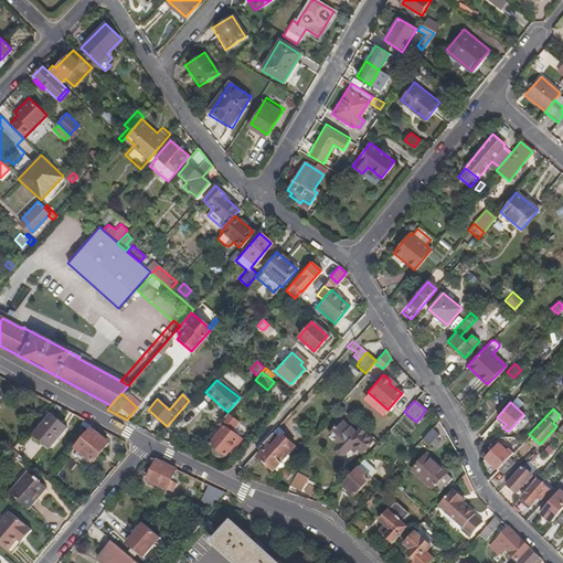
[(48,447),(65,426),(49,412),(31,433),(48,447)]
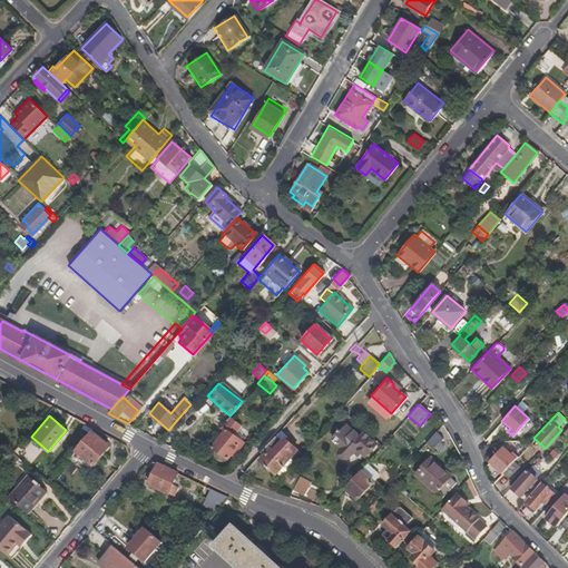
[(219,427),(223,429),(209,446),(226,458),(229,453),(233,456),(238,448),(235,446),(241,440),(233,433),(240,424),(228,415),(227,418),(219,427)]
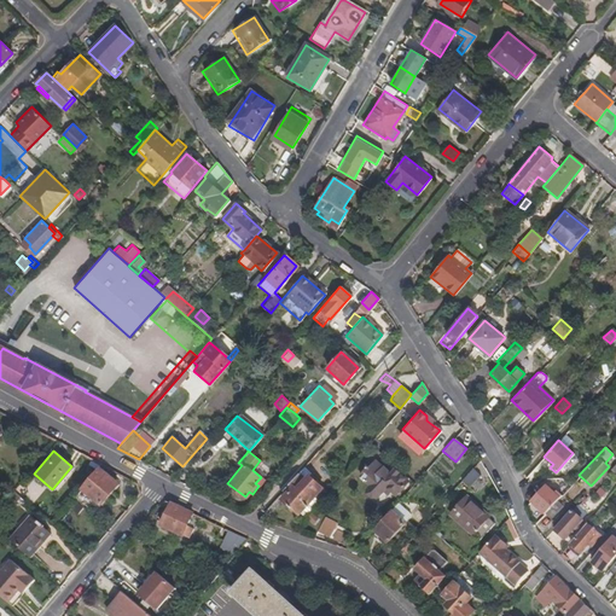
[(94,468),(99,462),(92,458),(87,464),(94,468)]
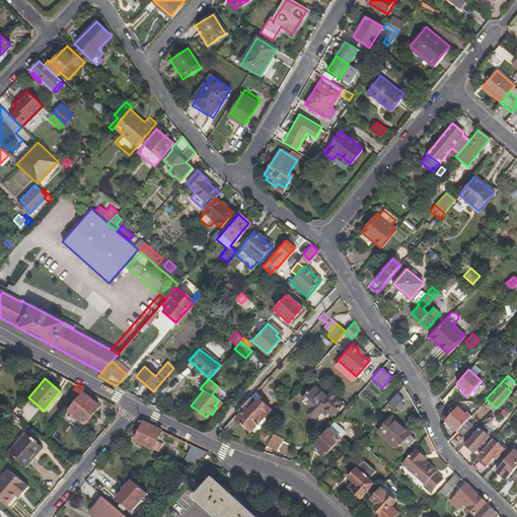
[(323,409),(331,416),(342,403),(330,393),(327,397),(319,390),(318,390),(313,386),(310,390),(309,390),(301,400),(308,407),(306,410),(316,418),(323,409)]
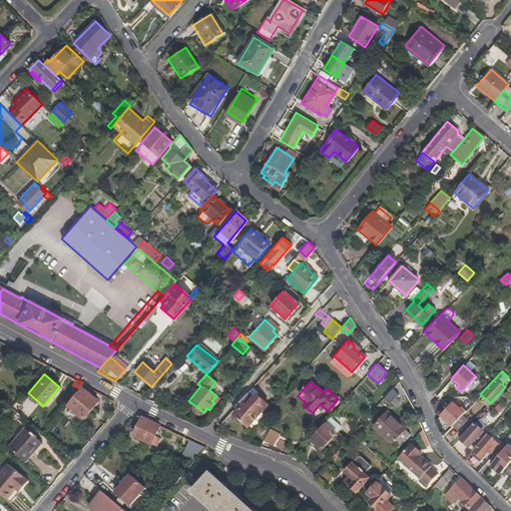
[(81,387),(60,412),(73,422),(78,416),(82,419),(97,401),(81,387)]
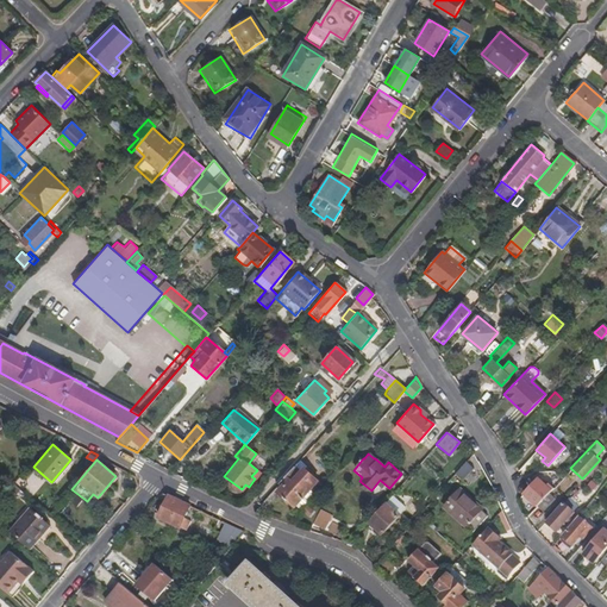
[(294,464),(277,483),(281,486),(276,489),(294,505),(295,505),(299,508),(312,494),(321,483),(302,467),(305,464),(299,460),(294,464)]
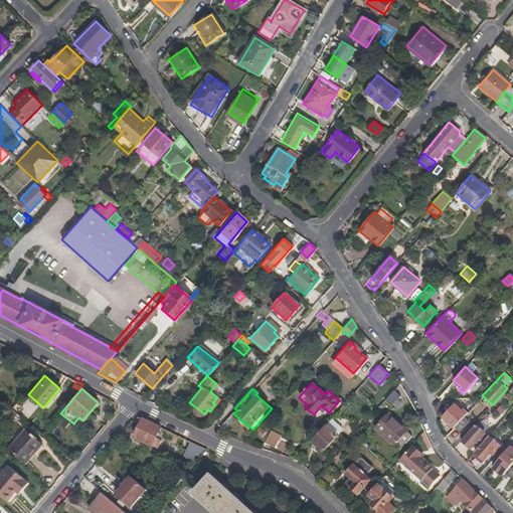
[(390,405),(400,395),(393,389),(383,400),(390,405)]
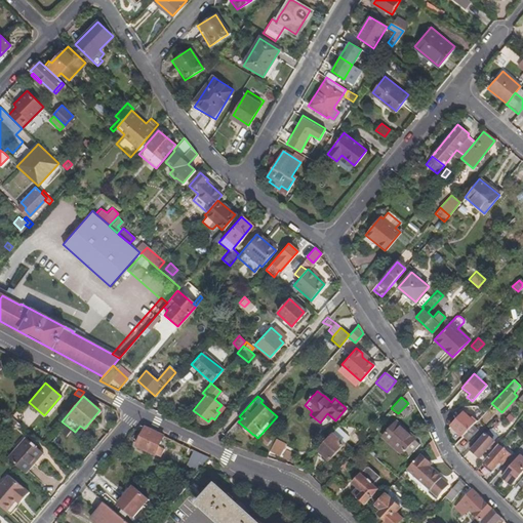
[(463,435),(475,420),(466,412),(465,413),(463,411),(456,418),(450,425),(463,435)]
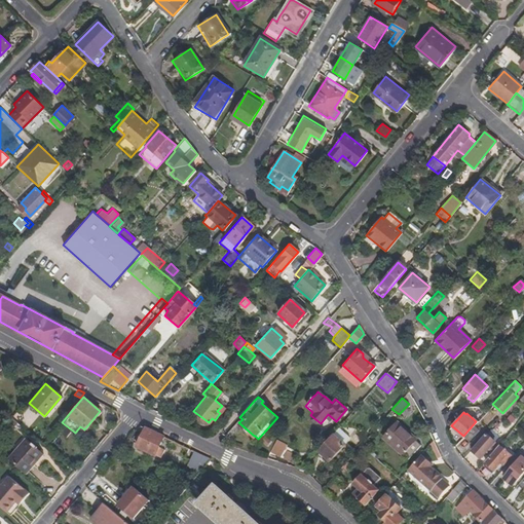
[(387,414),(373,429),(406,459),(419,444),(414,440),(414,438),(387,414)]
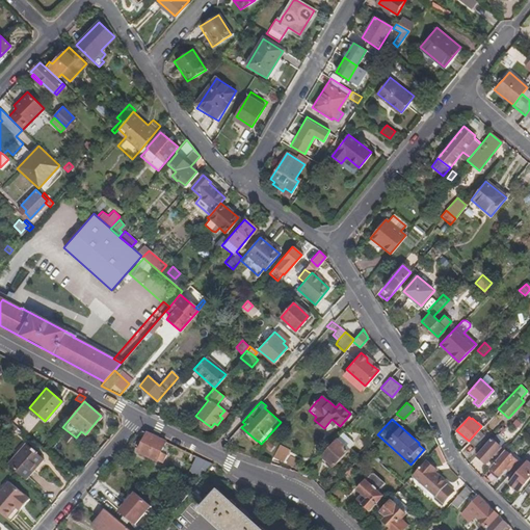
[(161,446),(164,440),(146,430),(136,449),(156,458),(161,446)]
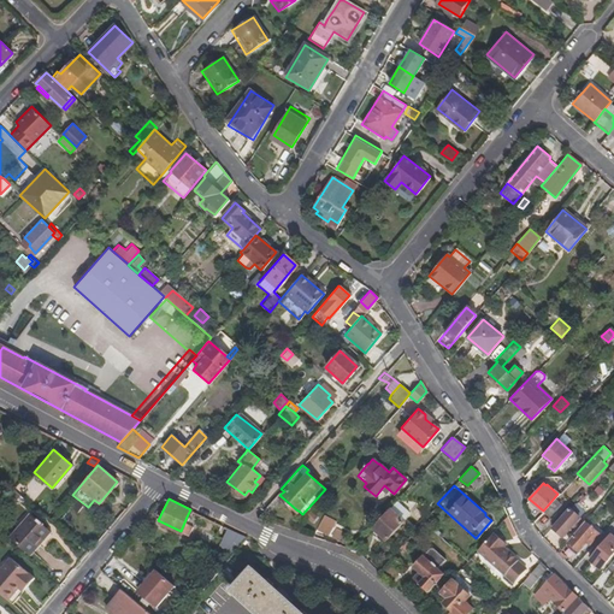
[(395,501),(371,529),(385,541),(403,520),(401,518),(407,512),(395,501)]
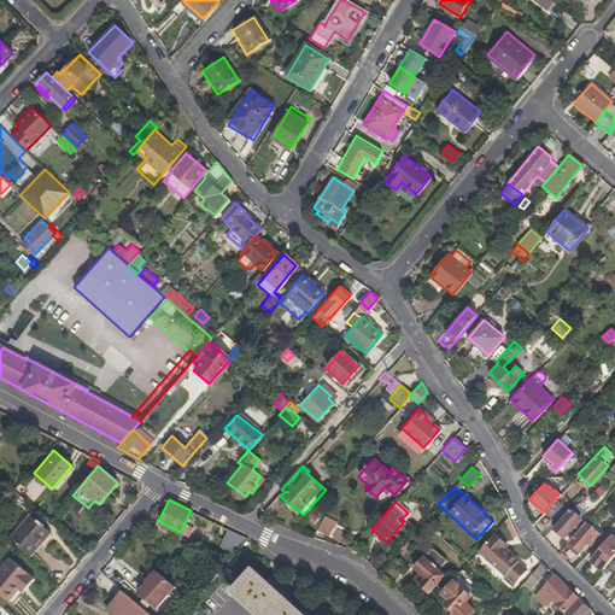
[(563,537),(580,517),(569,509),(554,528),(563,537)]
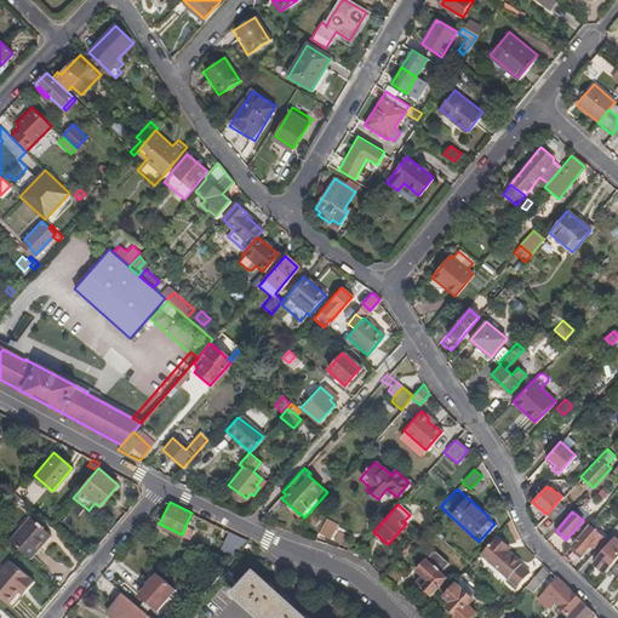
[(312,514),(307,520),(313,525),(318,519),(312,514)]
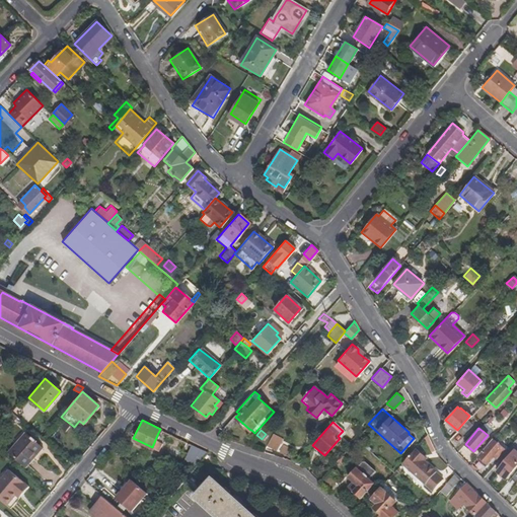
[(23,465),(41,446),(23,431),(6,451),(23,465)]
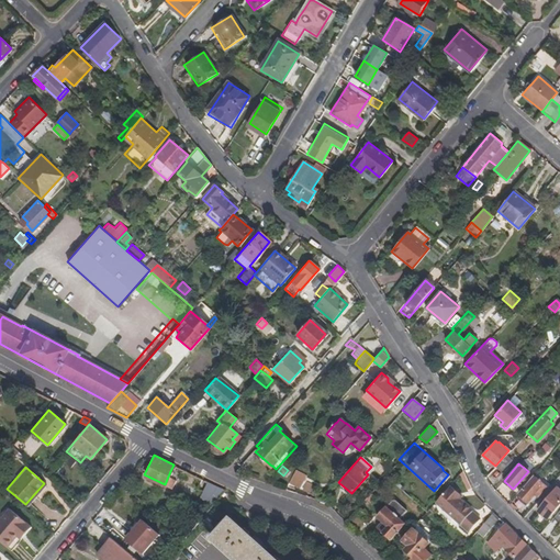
[(288,482),(299,488),(305,472),(293,468),(288,482)]
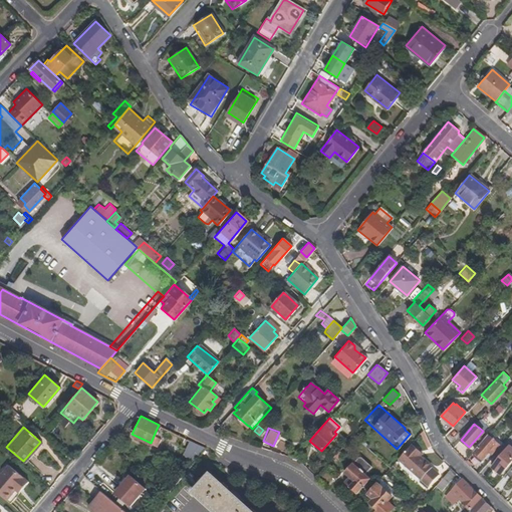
[(198,453),(205,446),(168,429),(165,435),(179,441),(177,444),(185,448),(182,453),(191,462),(196,457),(198,453)]
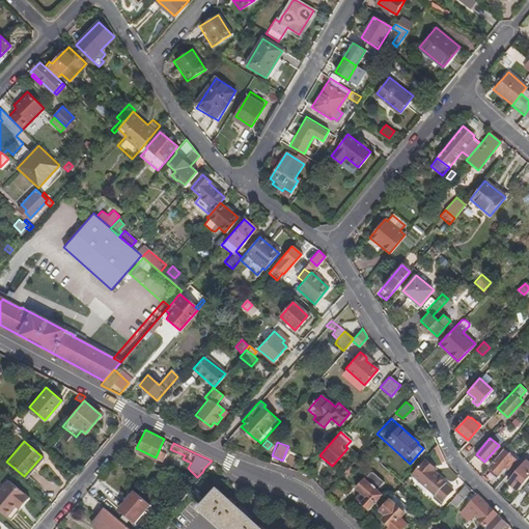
[(165,447),(161,445),(156,457),(162,462),(166,452),(163,451),(165,447)]
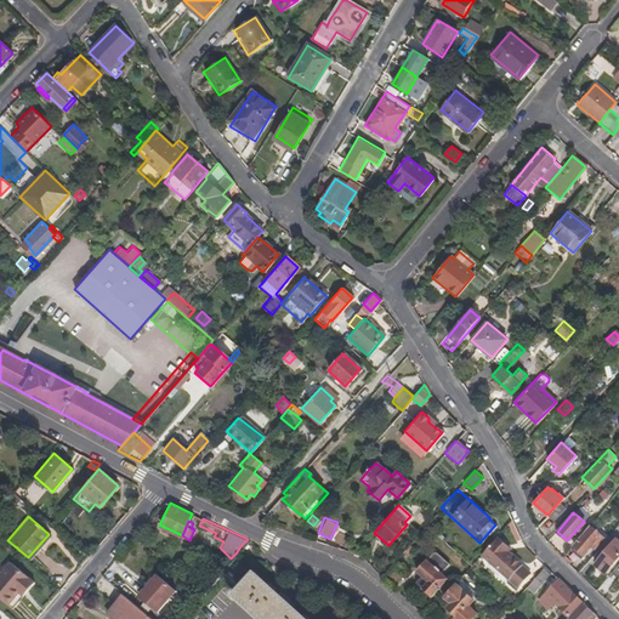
[(594,549),(603,537),(590,527),(574,546),(584,555),(590,546),(594,549)]
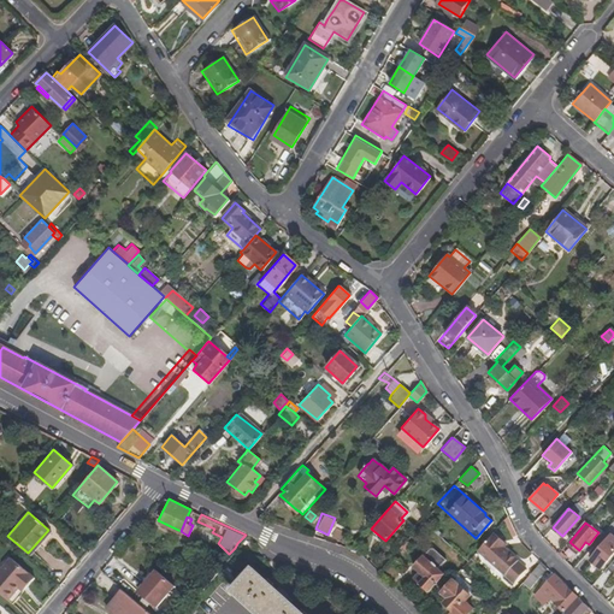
[(601,568),(613,550),(613,530),(590,559),(601,568)]
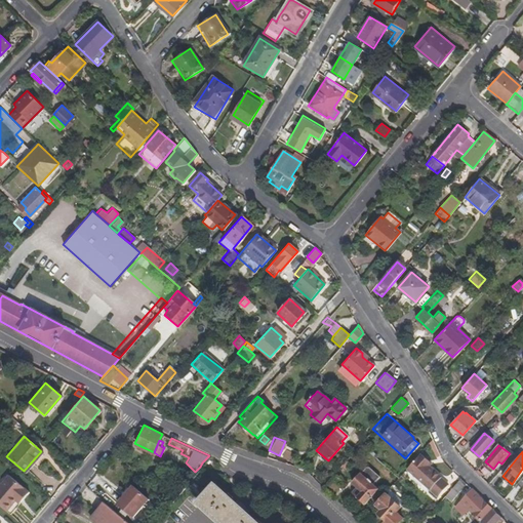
[(419,452),(405,468),(437,496),(447,485),(440,478),(441,477),(429,466),(431,463),(419,452)]
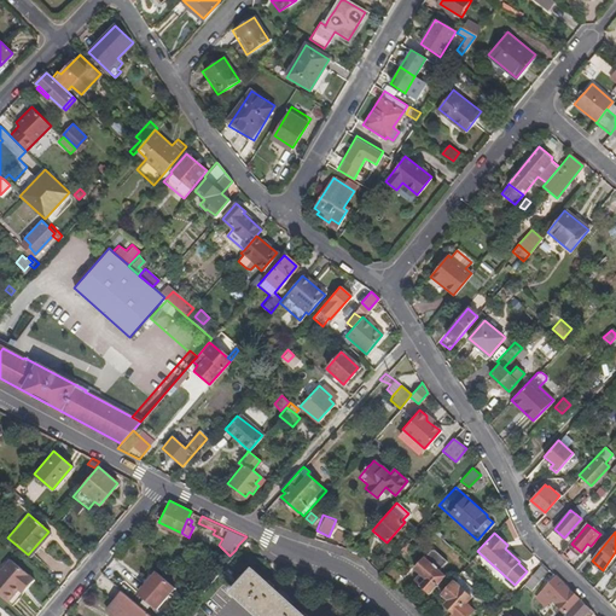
[(431,547),(414,565),(420,571),(413,579),(429,592),(445,574),(437,568),(445,559),(431,547)]
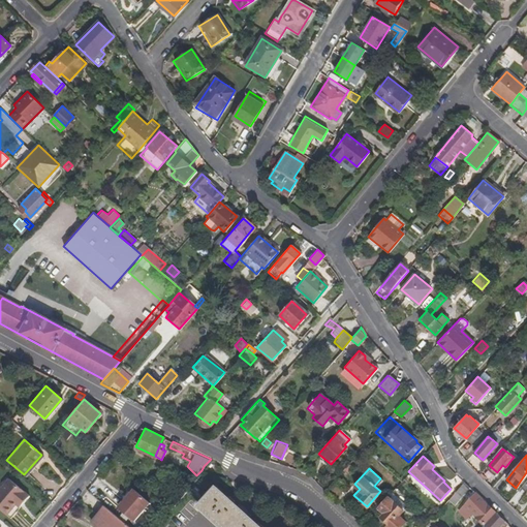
[(526,476),(518,488),(524,493),(526,489),(526,476)]
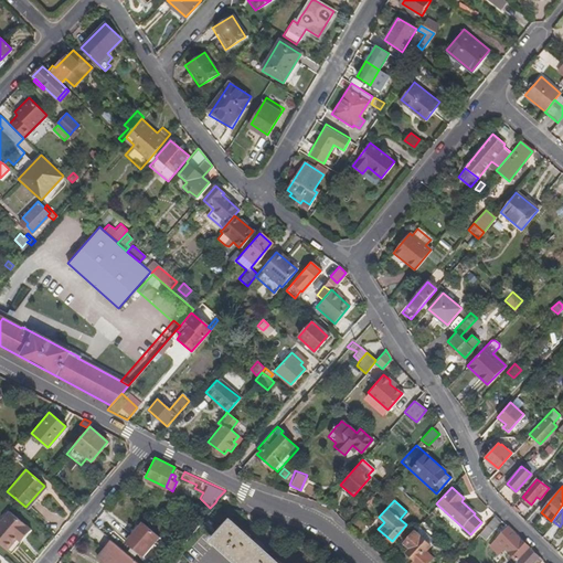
[(14,538),(19,532),(23,535),(29,528),(8,511),(0,520),(0,544),(6,549),(14,538)]
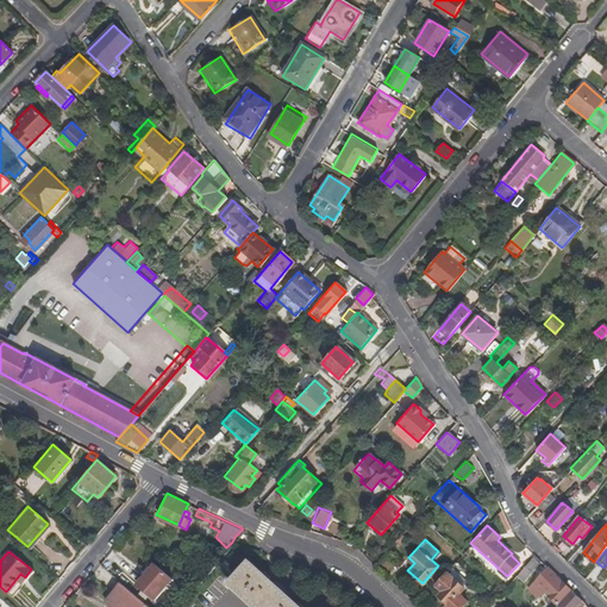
[(387,552),(374,565),(383,574),(396,561),(387,552)]
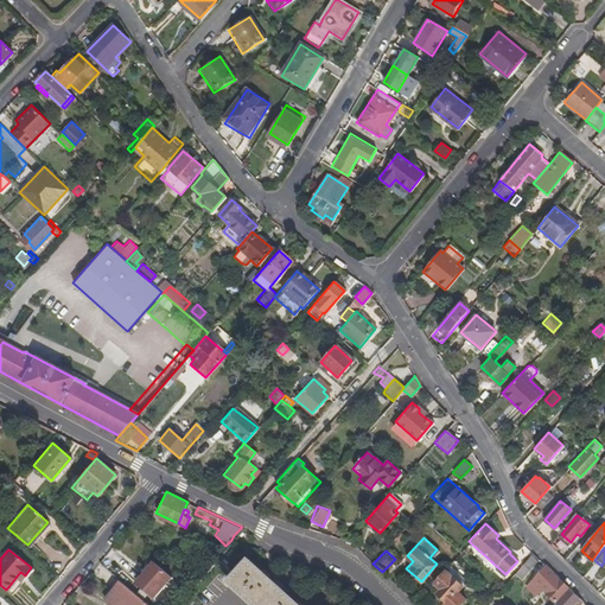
[(539,559),(533,552),(522,564),(514,573),(520,579),(529,570),(539,559)]
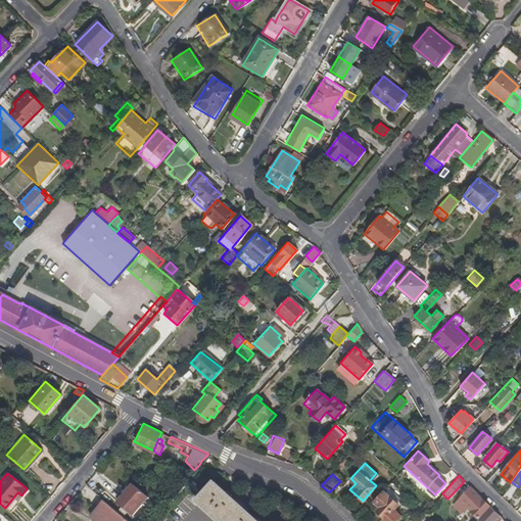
[(256,520),(210,479),(192,500),(217,520),(256,520)]
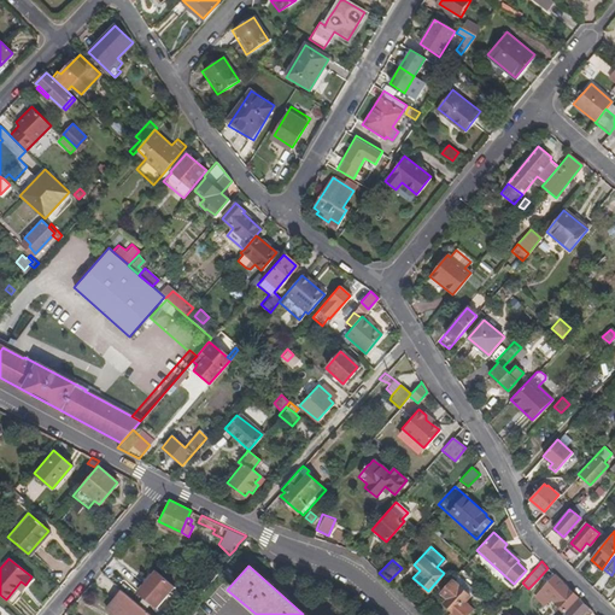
[(136,592),(156,608),(174,586),(156,570),(136,592)]
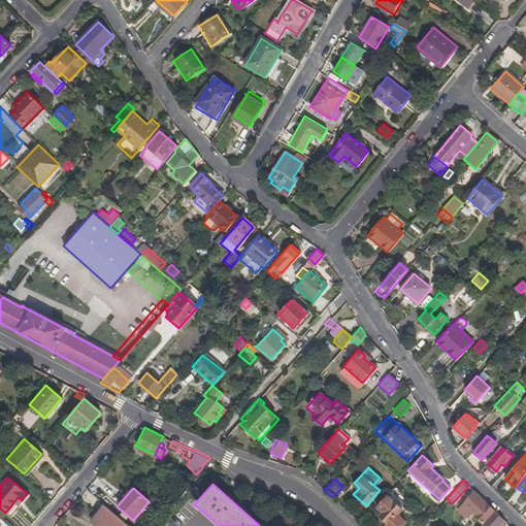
[(483,524),(495,511),(477,493),(472,489),(466,495),(468,497),(456,510),(465,518),(470,513),(483,524)]
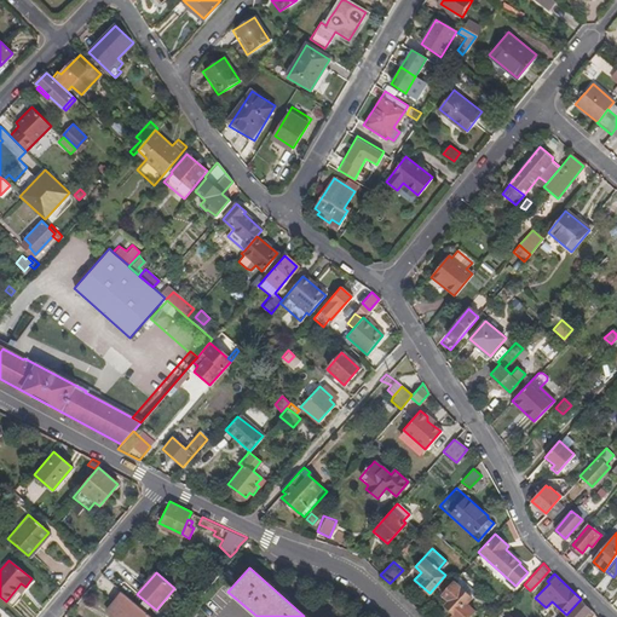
[(453,581),(440,593),(450,601),(447,606),(455,613),(451,616),(467,616),(472,611),(465,605),(471,598),(468,595),(473,590),(457,576),(453,581)]
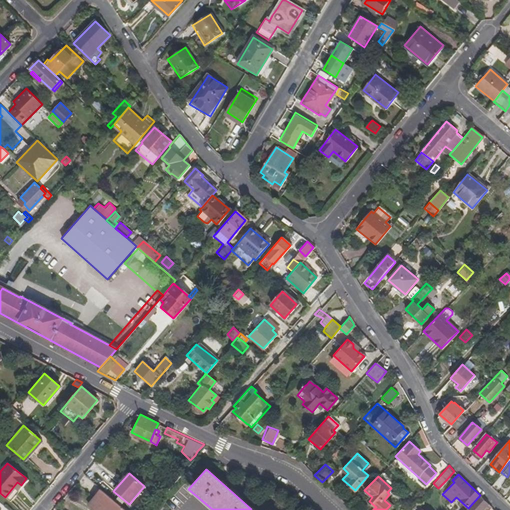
[(125,509),(99,488),(88,502),(97,509),(125,509)]
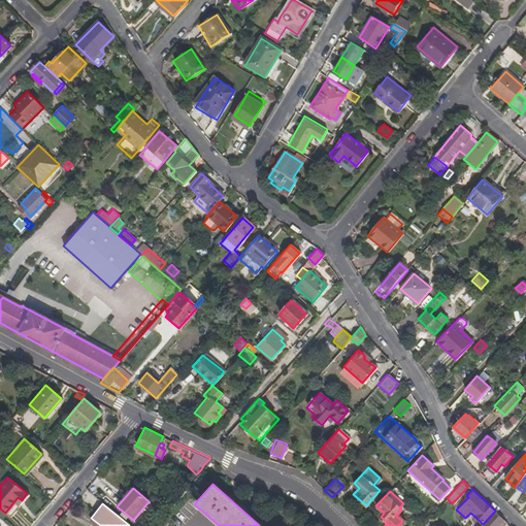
[(498,525),(499,525),(502,525),(506,522),(504,520),(495,511),(483,524),(481,525),(498,525)]
